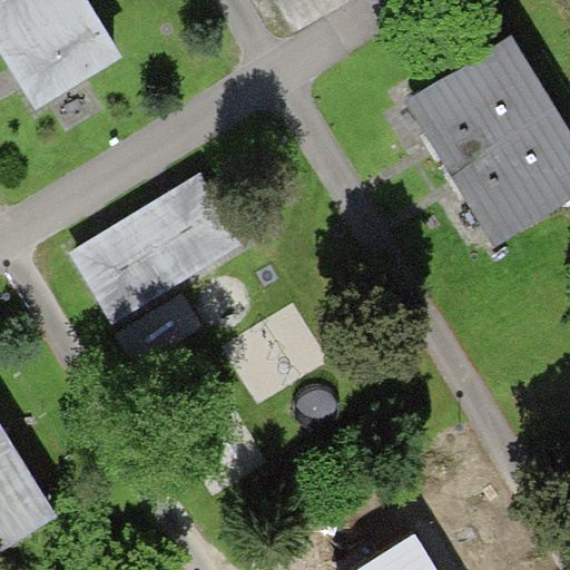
[(0,0),(0,48),(17,76),(35,106),(121,53),(89,0),(0,0)]
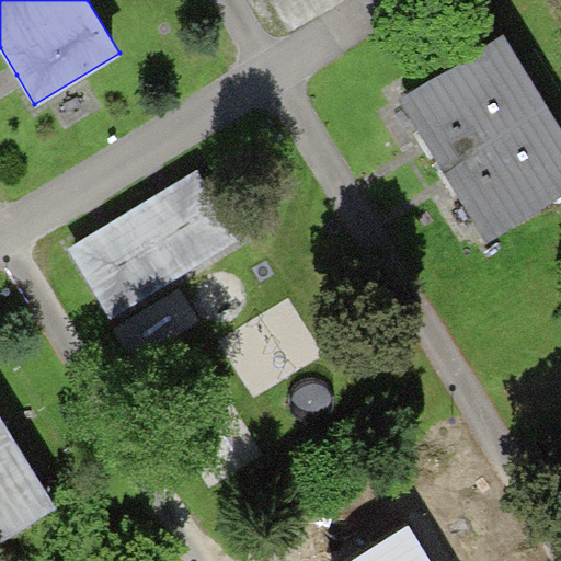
[(560,128),(505,34),(403,94),(431,141),(455,181),(489,238),(560,194),(560,128)]
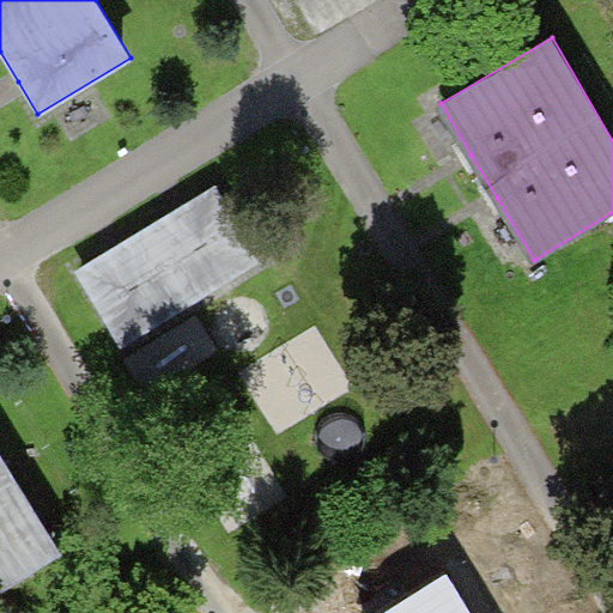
[(262,259),(219,186),(77,269),(121,344),(262,259)]
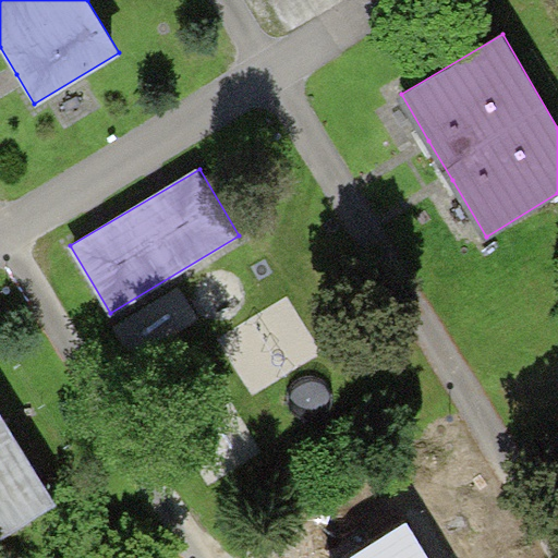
[(0,414),(0,540),(57,505),(0,414)]
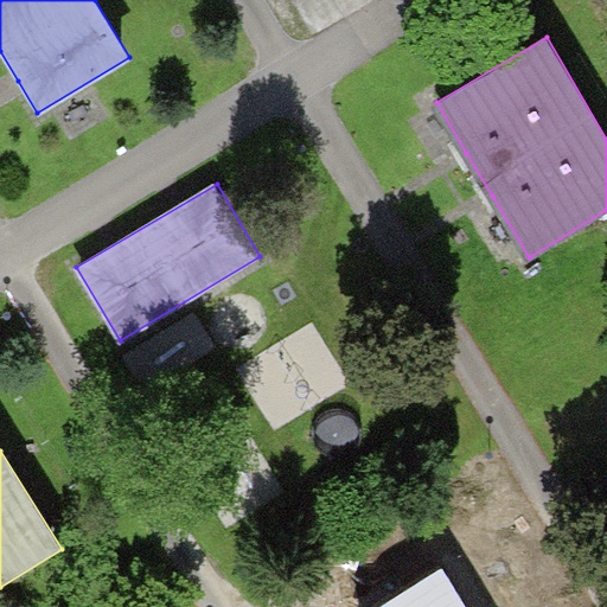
[(465,606),(442,569),(377,606),(465,606)]
